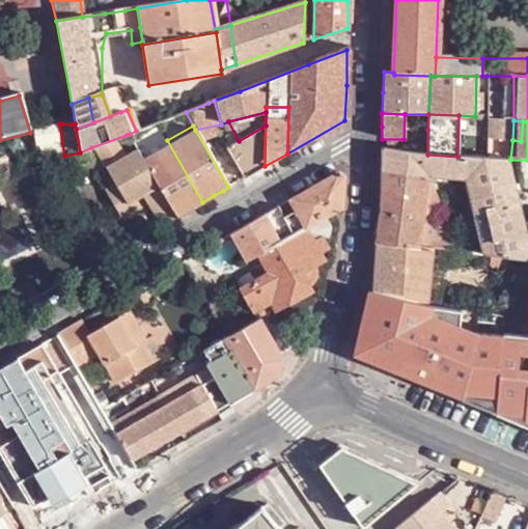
[(243,179),(265,166),(266,126),(239,141),(225,149),(243,179)]
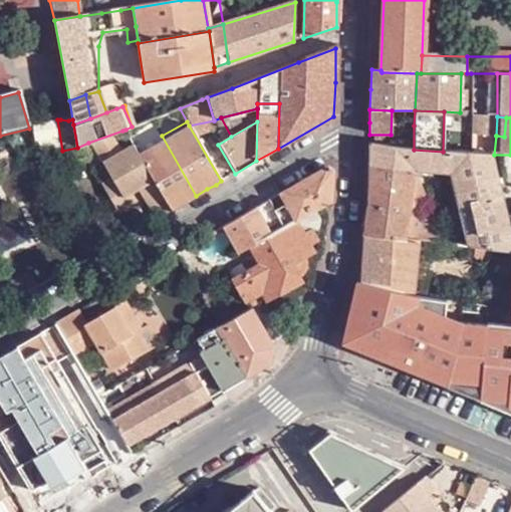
[(139,192),(154,220),(169,212),(152,182),(134,150),(122,131),(88,143),(103,167),(110,180),(99,186),(117,215),(136,204),(131,196),(139,192)]
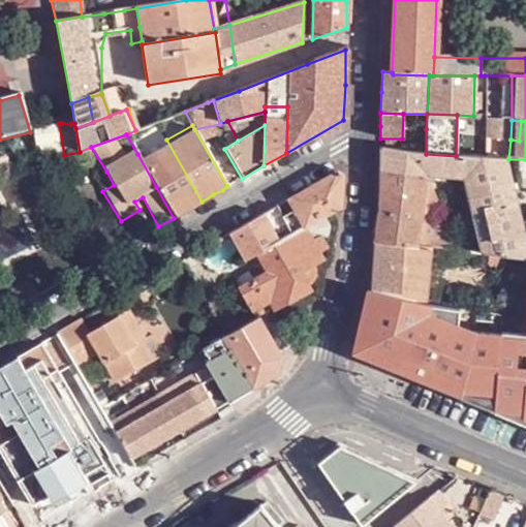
[(164,141),(137,154),(156,187),(183,172),(164,141)]
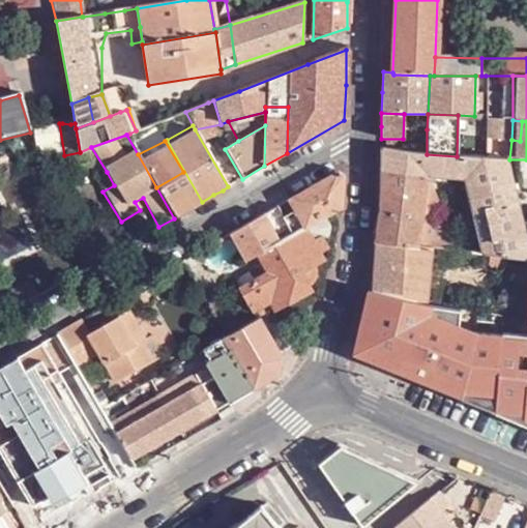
[(380,171),(380,172),(423,178),(417,247),(431,251),(441,252),(454,253),(459,254),(465,254),(487,257),(504,258),(518,260),(520,260),(526,260),(526,257),(506,160),(489,159),(485,158),(473,157),(457,156),(427,154),(425,154),(385,149),(380,147),(380,160),(380,171)]
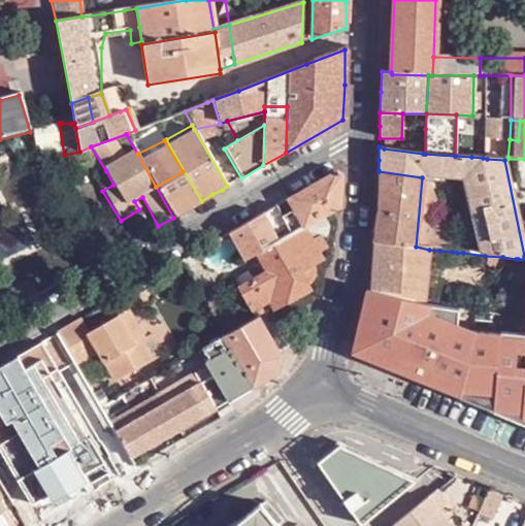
[(329,212),(339,206),(339,187),(340,168),(287,199),(293,211),(281,219),(289,235),(302,227),(303,227),(329,212)]
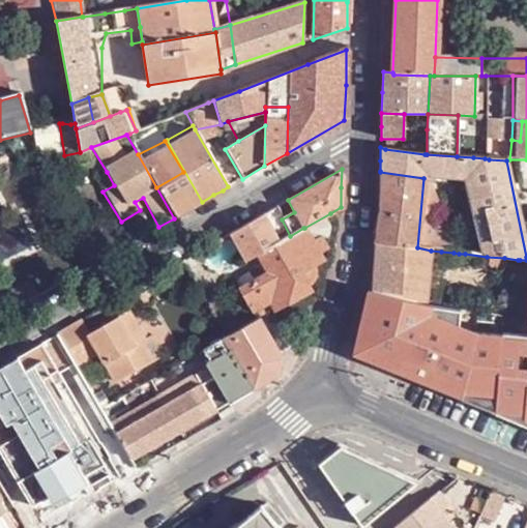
[(174,218),(201,202),(183,172),(156,187),(174,218)]
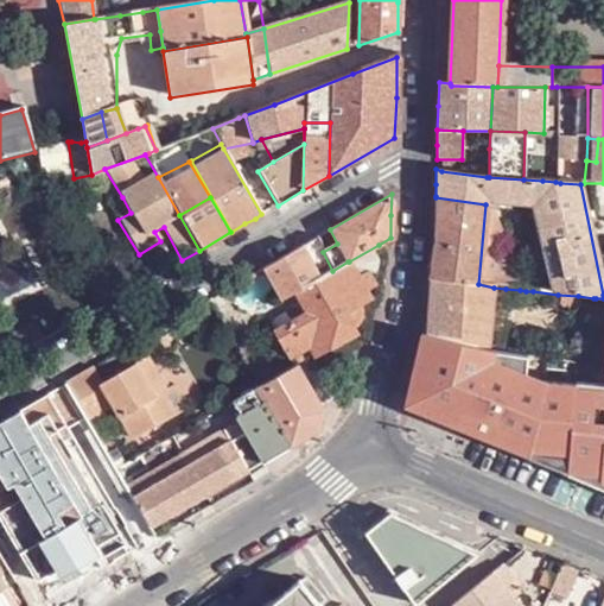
[(433,244),(428,279),(438,281),(476,284),(478,284),(485,204),(436,197),(434,209),(434,226),(433,244)]
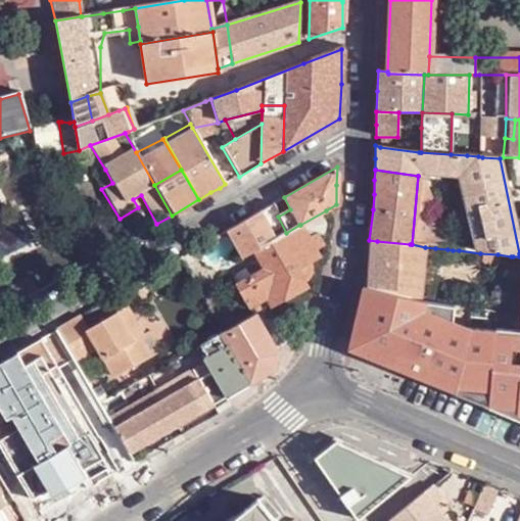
[(274,239),(260,211),(227,231),(233,241),(242,257),(252,251),(274,239)]
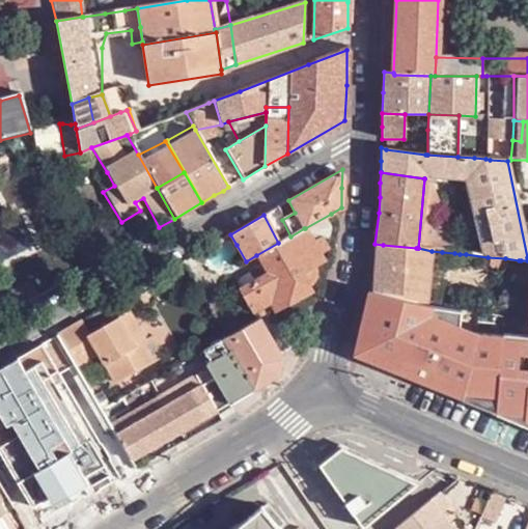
[(324,261),(305,228),(304,228),(290,237),(278,243),(256,255),(269,275),(241,290),(253,312),(271,302),(276,311),(310,291),(301,275),(324,261)]
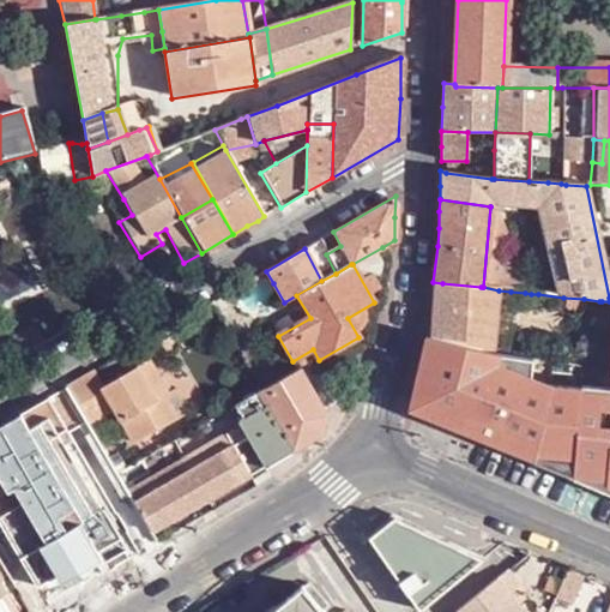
[(273,283),(266,271),(229,293),(236,305),(273,283)]
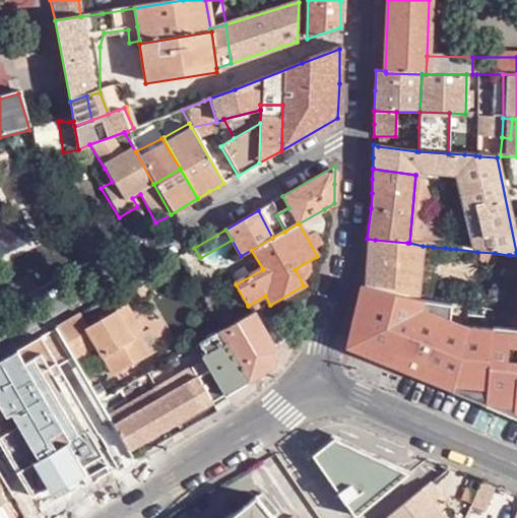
[(375,240),(371,287),(408,296),(418,298),(423,246),(409,243),(407,243),(375,240)]
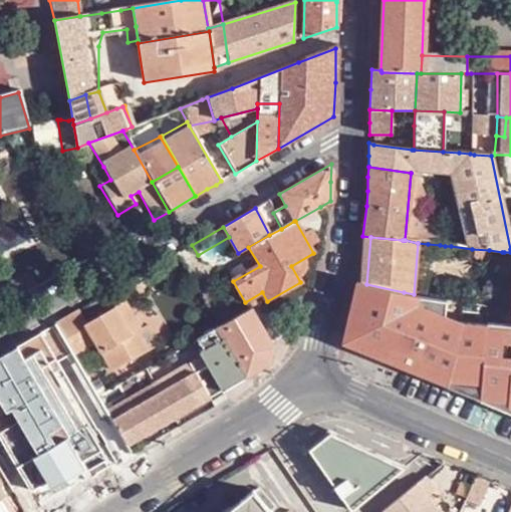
[(428,244),(418,243),(414,294),(423,296),(428,244)]
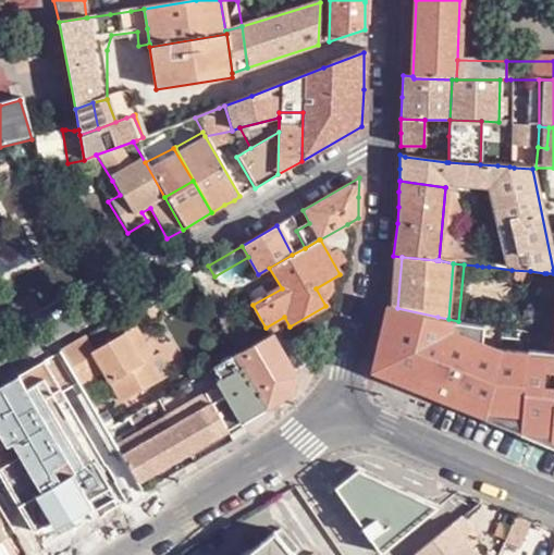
[(530,271),(512,270),(511,282),(530,282),(530,271)]
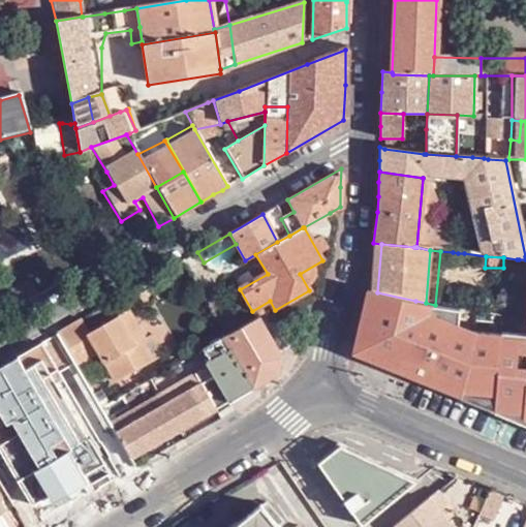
[(377,292),(371,289),(366,313),(358,344),(493,405),(495,374),(498,338),(498,332),(499,326),(499,316),(500,313),(435,305),(426,303),(415,301),(377,292)]
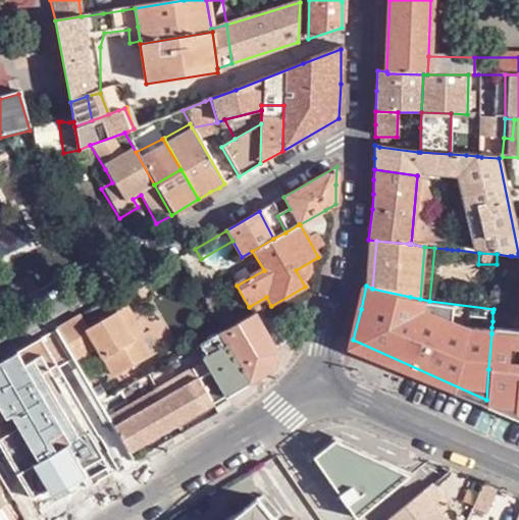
[(518,292),(517,317),(518,317),(518,330),(491,327),(491,333),(488,369),(486,400),(518,414),(518,292)]
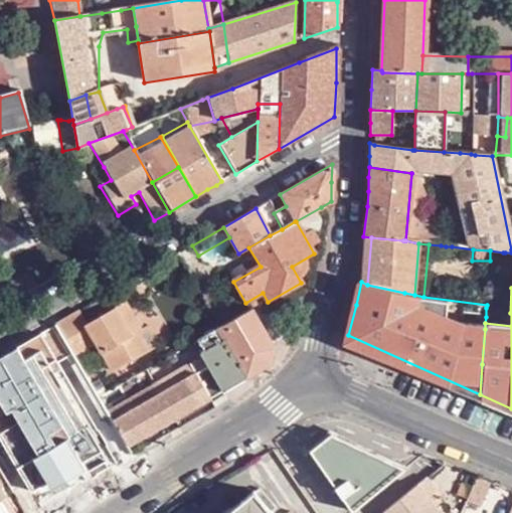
[(76,312),(54,325),(75,361),(99,348),(112,371),(146,351),(130,324),(135,322),(124,304),(86,325),(76,312)]
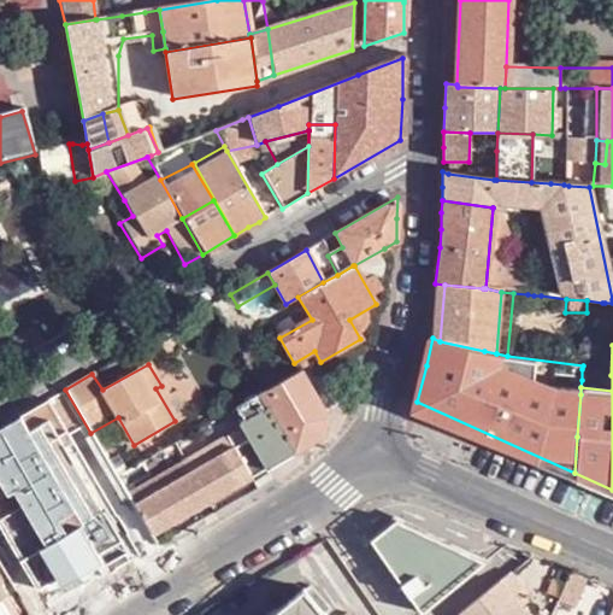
[(264,394),(231,413),(247,439),(264,468),(265,469),(294,454),(325,437),(329,420),(302,372),(264,394)]
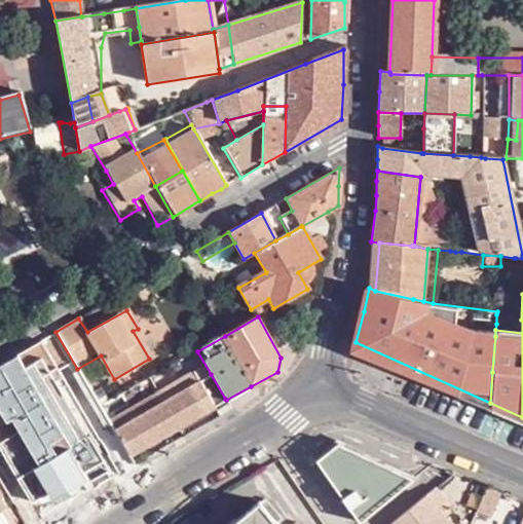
[(133,331),(149,359),(157,354),(147,337),(143,338),(138,329),(133,331)]
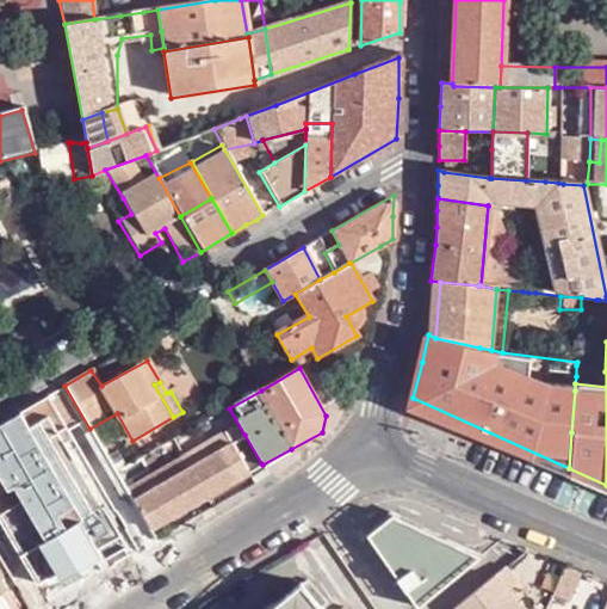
[(64,386),(0,422),(0,567),(12,586),(95,537),(92,533),(136,509),(130,499),(115,473),(90,429),(64,386)]
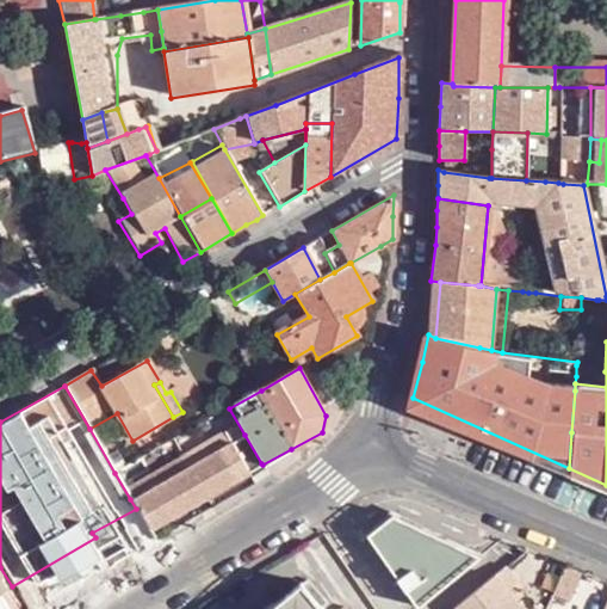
[(130,499),(136,509),(141,516),(148,530),(247,474),(246,472),(261,463),(245,435),(130,499)]
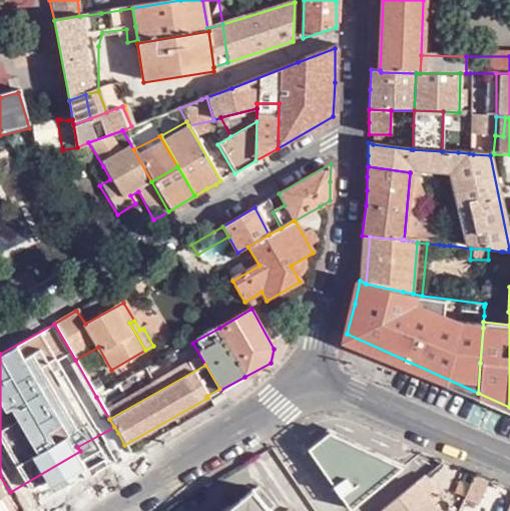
[(118,433),(114,427),(77,447),(80,451),(82,454),(118,433)]
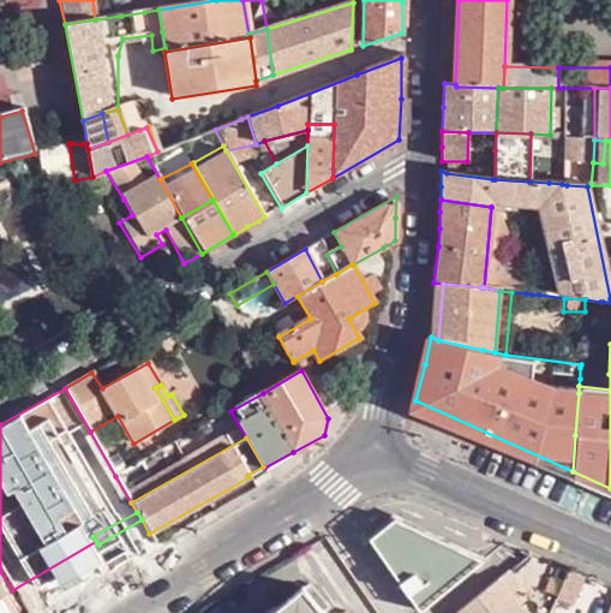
[(418,612),(479,560),(391,519),(367,539),(418,612)]
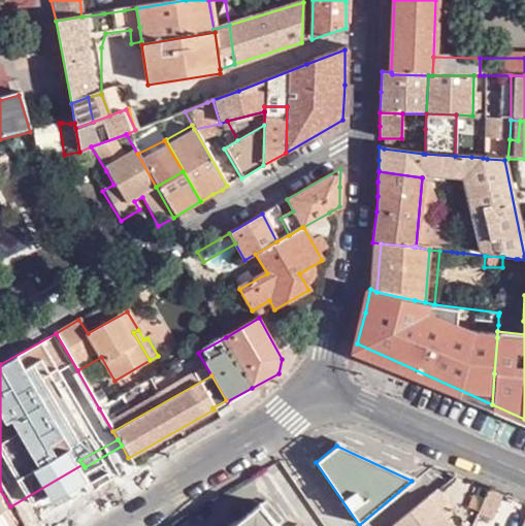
[(486,488),(474,484),(469,496),(480,500),(481,498),(486,488)]
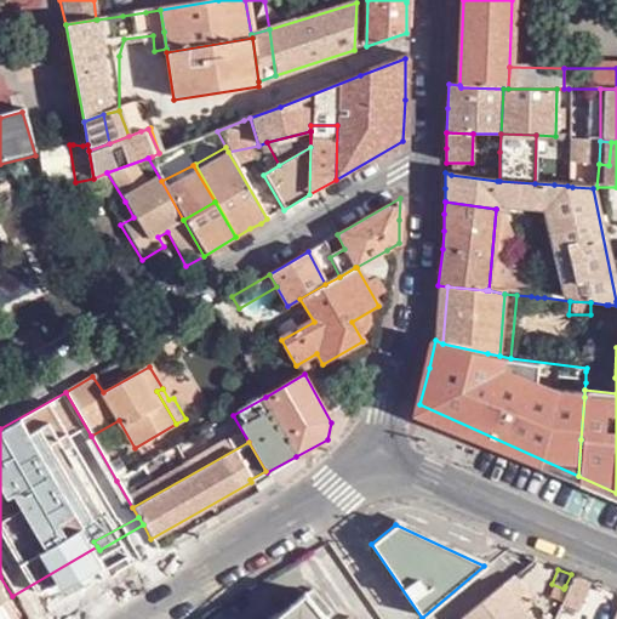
[(590,584),(571,574),(565,586),(584,595),(590,584)]
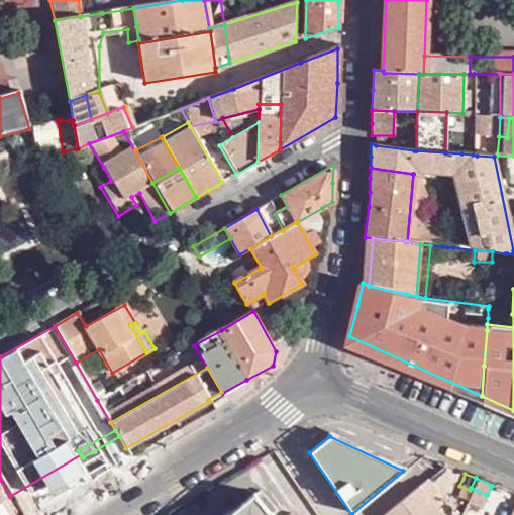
[(436,495),(424,481),(409,493),(383,514),(438,514),(427,501),(436,495)]
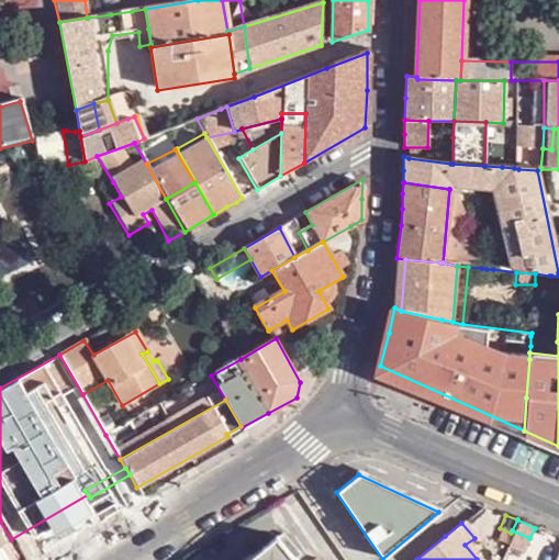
[(511,533),(500,528),(494,539),(505,544),(511,533)]
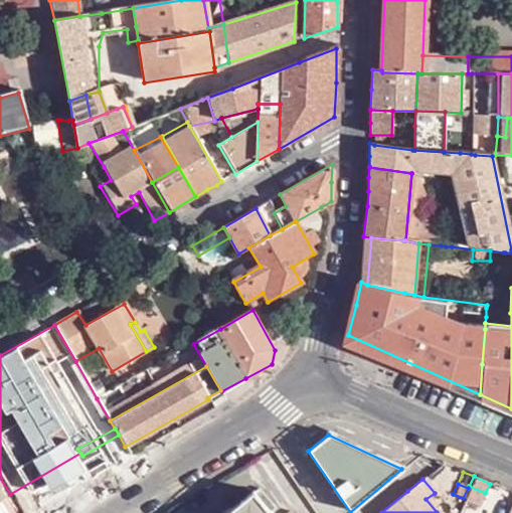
[(252,492),(269,511),(273,508),(257,489),(252,492)]
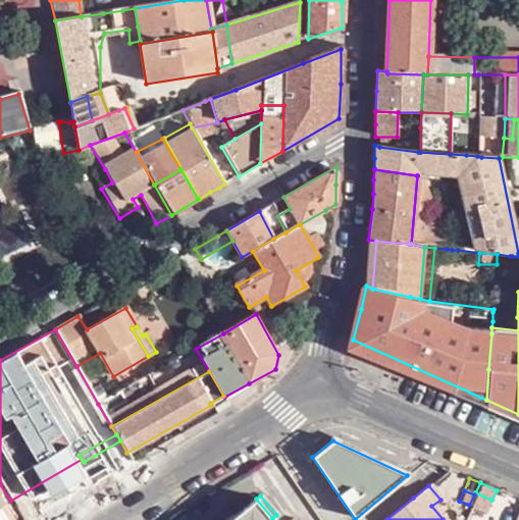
[(273,519),(272,518),(256,499),(254,497),(226,519),(273,519)]
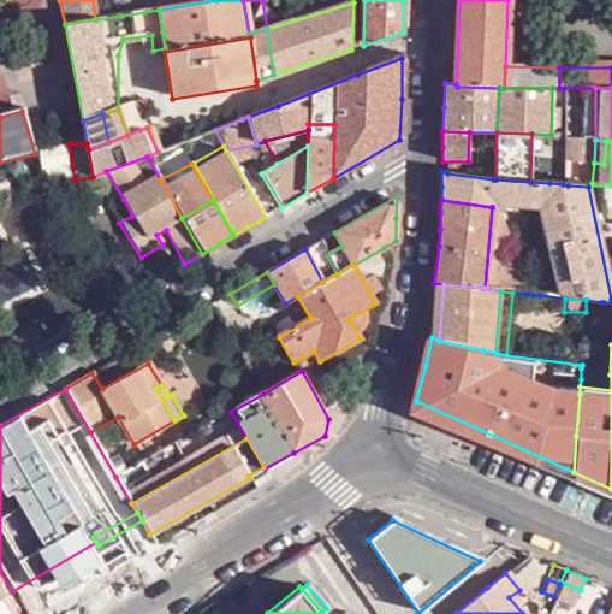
[(17,613),(5,595),(3,596),(0,597),(0,613),(17,613)]
